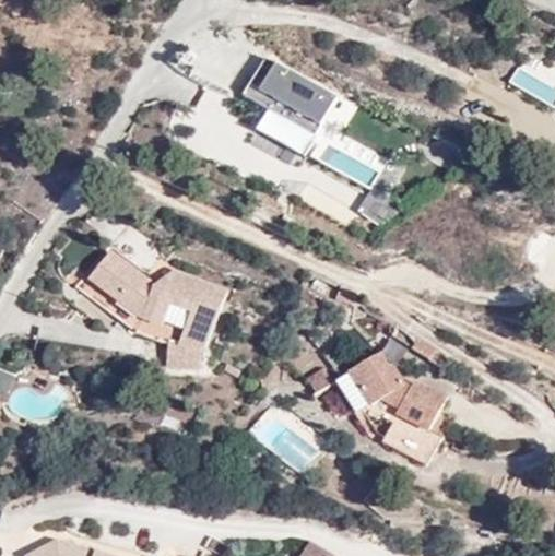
[(335,95),(264,55),(240,94),(262,107),(252,126),(304,155),(335,95)]
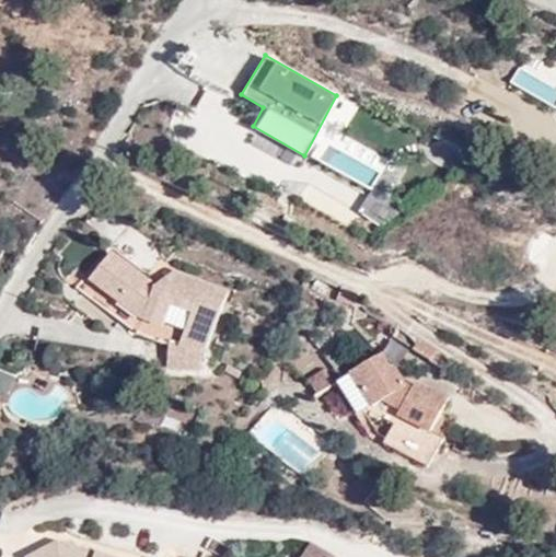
[(548,105),(555,93),(555,84),(518,59),(506,77),(548,105)]
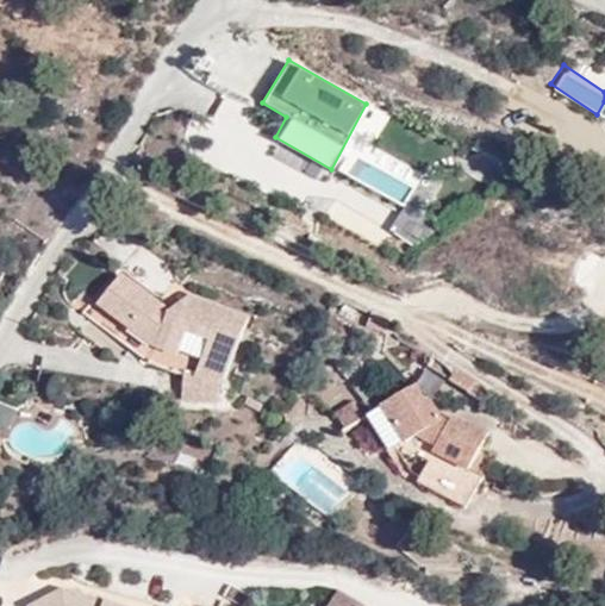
[(111,281),(89,268),(83,281),(101,294),(111,281)]
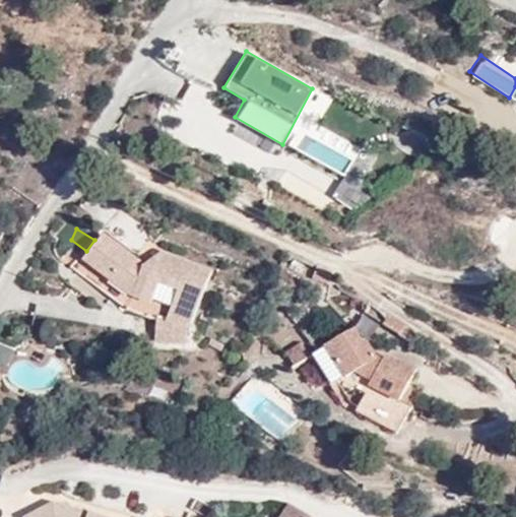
[(86,251),(79,259),(126,294),(148,303),(149,299),(169,306),(165,318),(186,326),(208,268),(157,249),(137,272),(134,259),(102,232),(94,240),(86,251)]
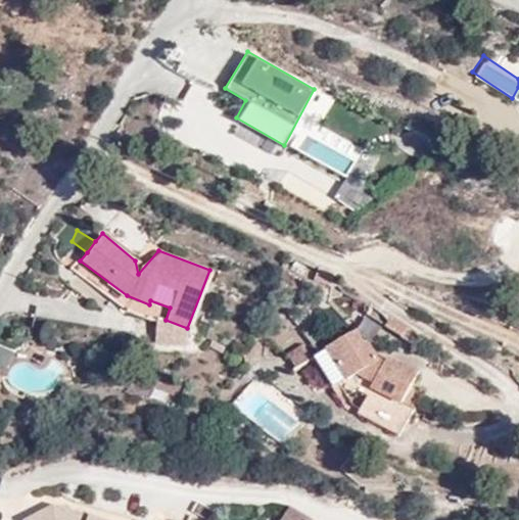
[(369,420),(399,434),(415,404),(404,395),(421,367),(396,350),(391,353),(375,332),(366,337),(361,329),(314,355),(335,393),(347,389),(369,420)]
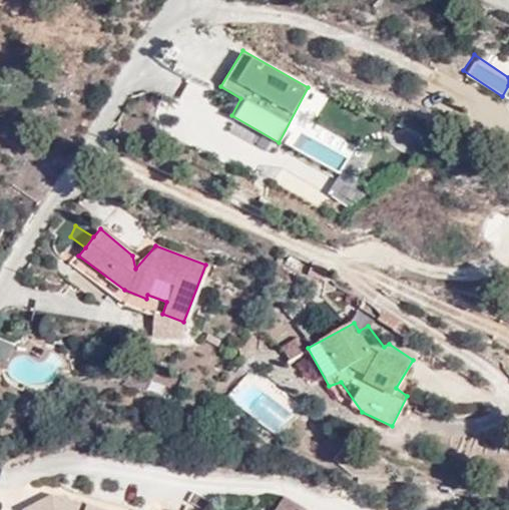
[(295,337),(282,344),(280,345),(289,358),(303,349),(295,337)]
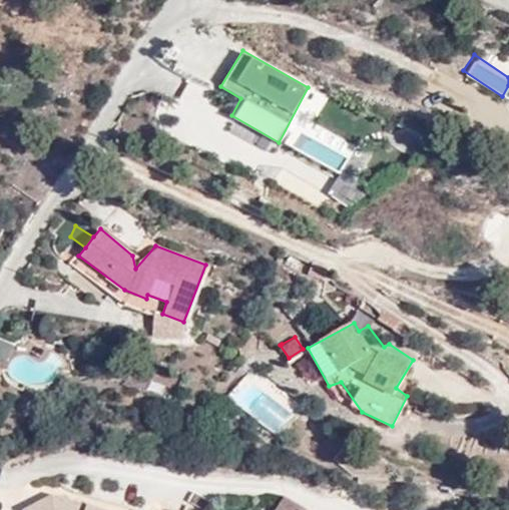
[(115,509),(49,490),(21,507),(22,509),(115,509)]
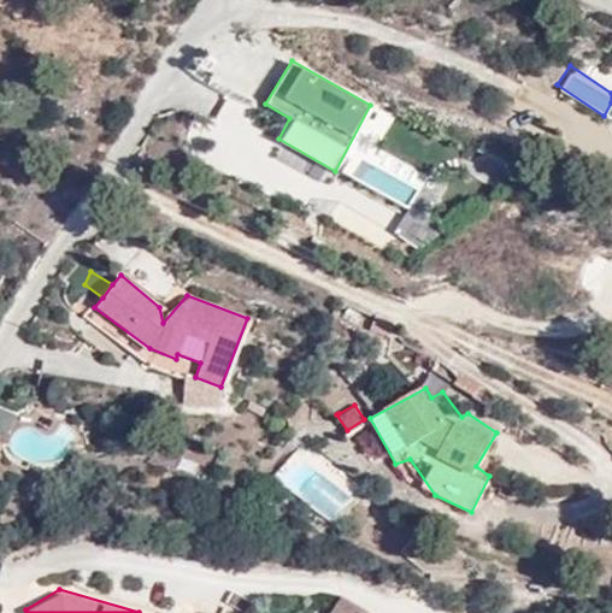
[(337,593),(324,612),(358,612),(362,606),(337,593)]
